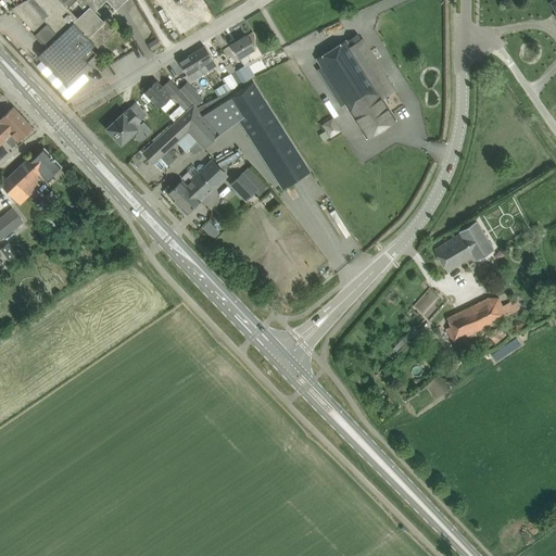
[(38,66),(68,98),(78,88),(81,86),(76,80),(92,65),(91,64),(99,57),(91,48),(88,50),(83,45),(85,41),(81,38),(85,35),(78,28),(72,22),(78,16),(68,7),(75,0),(80,0),(88,8),(89,7),(92,9),(95,7),(98,10),(108,1),(108,0),(118,0),(123,4),(126,0),(27,0),(13,9),(36,34),(35,35),(47,48),(38,55),(42,60),(37,65),(38,66)]
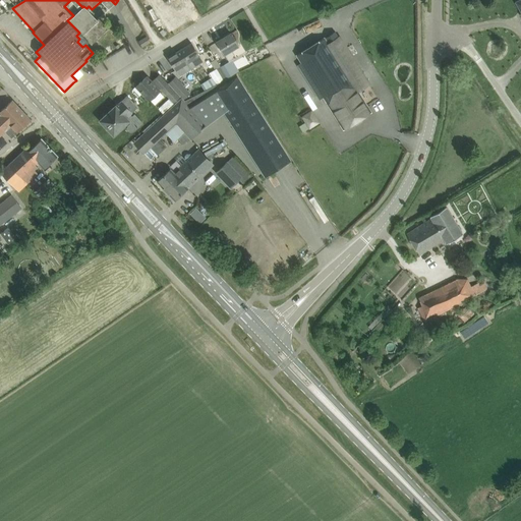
[(101,0),(101,1),(109,9),(115,4),(111,0),(101,0)]
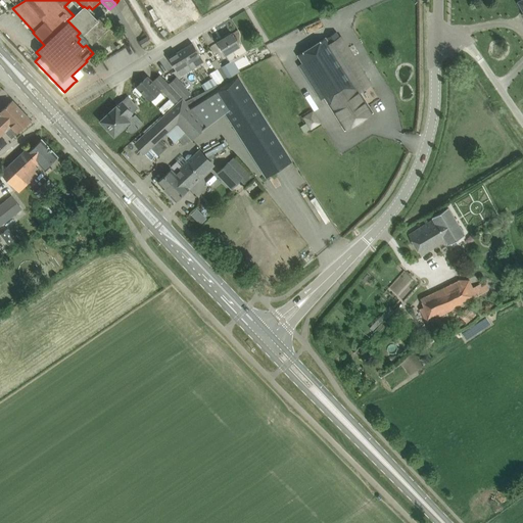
[(89,42),(92,45),(109,28),(100,18),(98,20),(90,11),(87,8),(84,6),(83,7),(74,15),(67,20),(74,27),(80,33),(77,36),(80,39),(78,42),(83,47),(86,45),(89,42)]
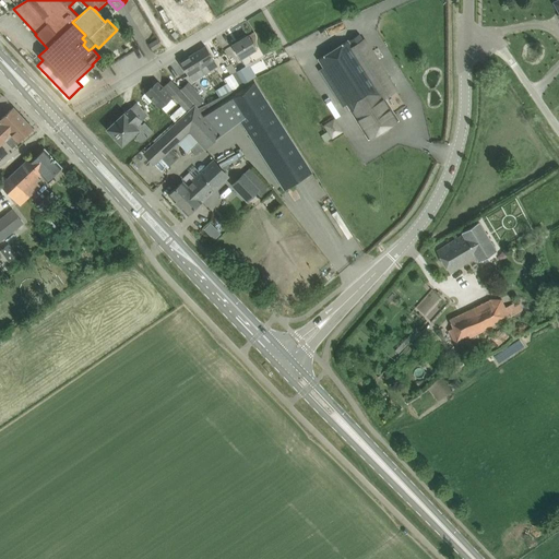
[(233,45),(246,66),(253,61),(248,52),(256,48),(248,36),(233,45)]
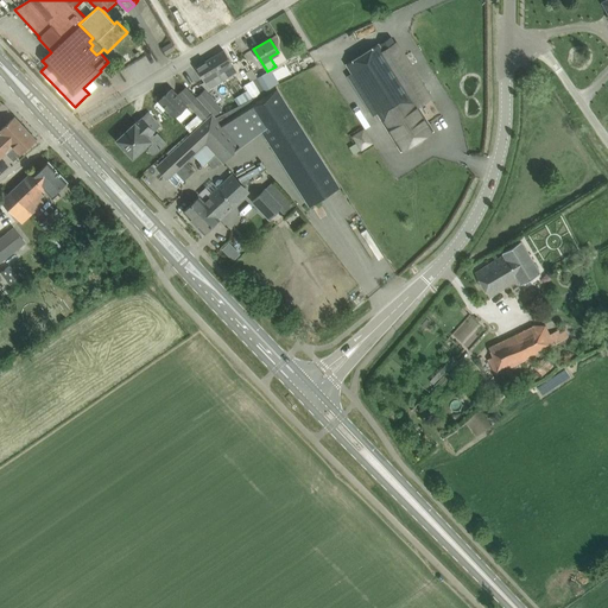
[(172,43),(163,49),(166,54),(175,48),(172,43)]
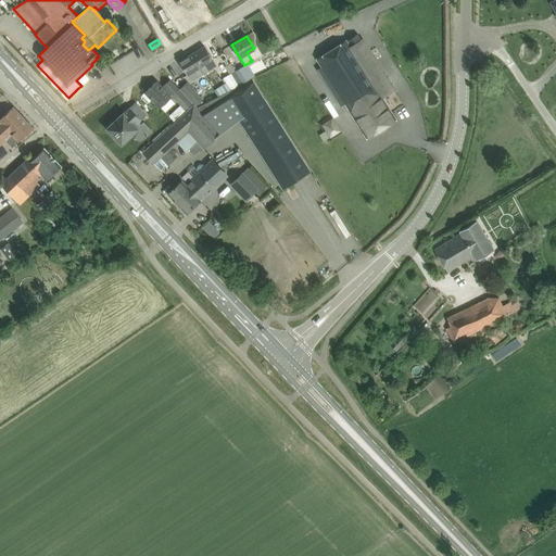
[(350,47),(346,40),(317,59),(367,138),(396,119),(382,98),(394,90),(363,39),(350,47)]
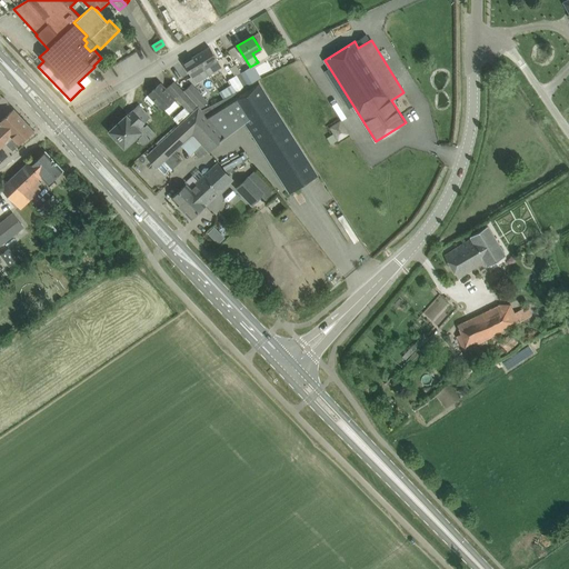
[(209,47),(201,52),(198,55),(209,73),(221,66),(218,60),(209,47)]
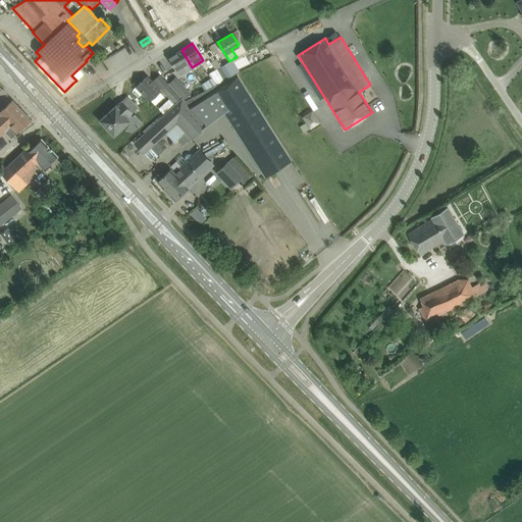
[(168,58),(175,69),(179,75),(187,71),(192,67),(181,50),(168,58)]
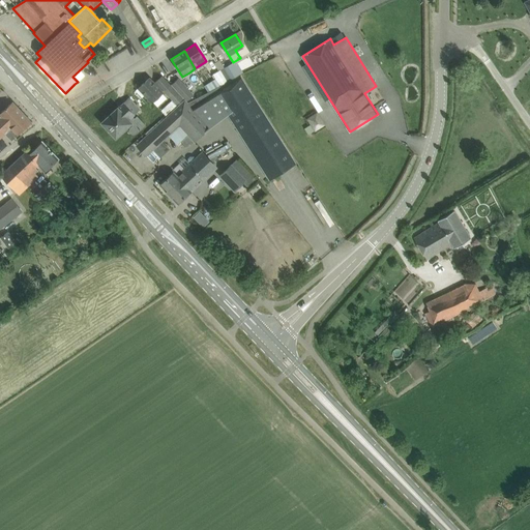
[(225,68),(231,79),(239,75),(232,63),(225,68)]
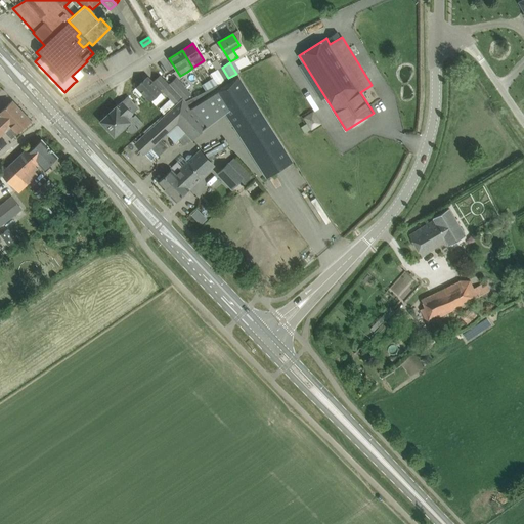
[(228,78),(222,68),(218,70),(218,69),(211,73),(217,85),(228,78)]
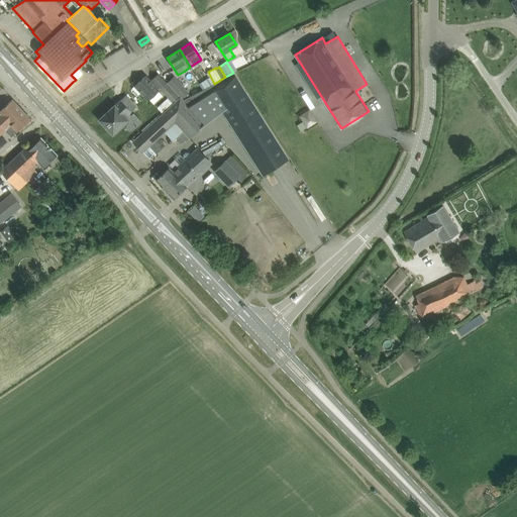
[(180,97),(168,82),(165,79),(159,73),(151,80),(153,83),(168,98),(173,103),(180,97)]
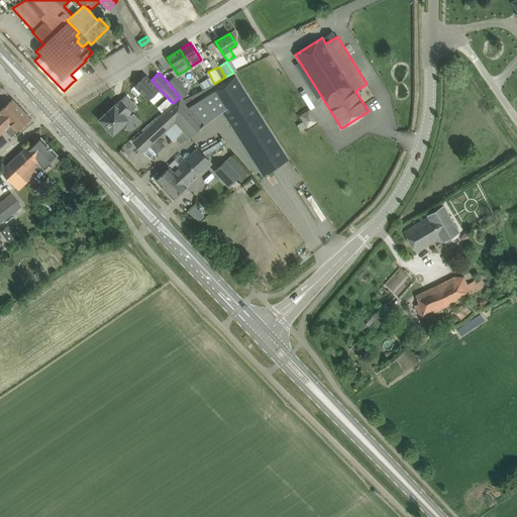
[(264,175),(289,159),(234,74),(184,100),(183,100),(182,99),(181,97),(174,104),(133,141),(143,151),(165,132),(175,122),(176,123),(183,131),(190,137),(190,138),(206,123),(215,117),(223,111),(264,175)]
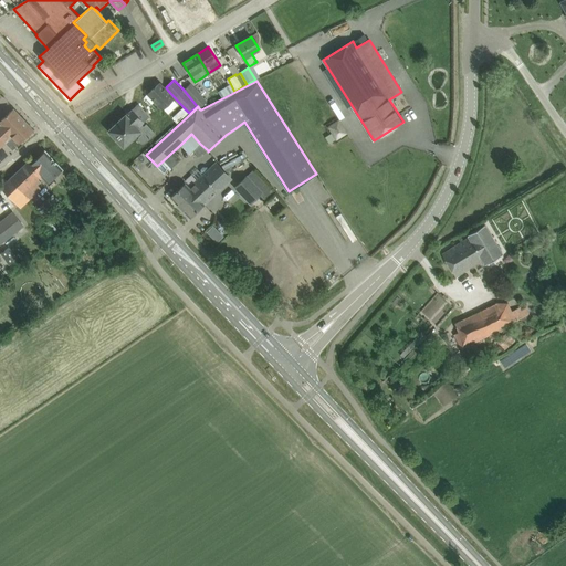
[(148,94),(163,108),(173,98),(174,98),(159,83),(148,94)]
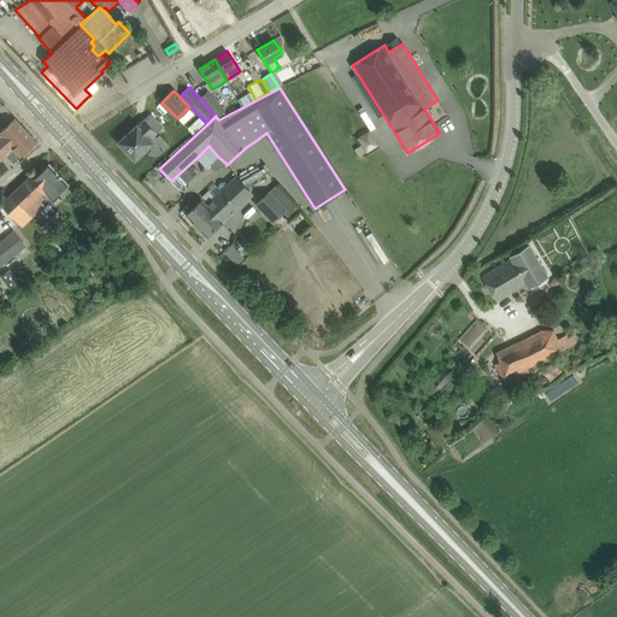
[(200,98),(215,116),(216,116),(217,118),(225,110),(209,90),(200,98)]
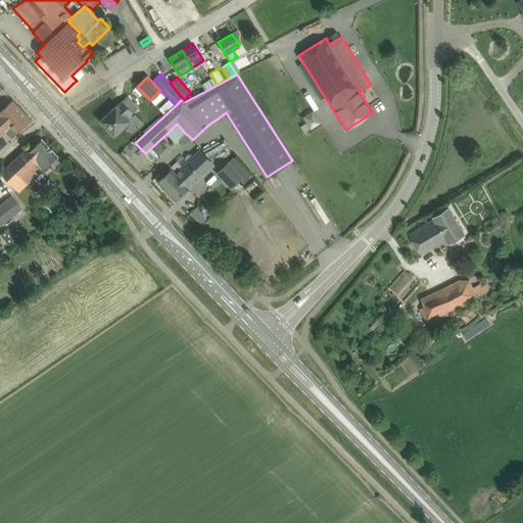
[(313,108),(318,105),(307,89),(302,91),(313,108)]
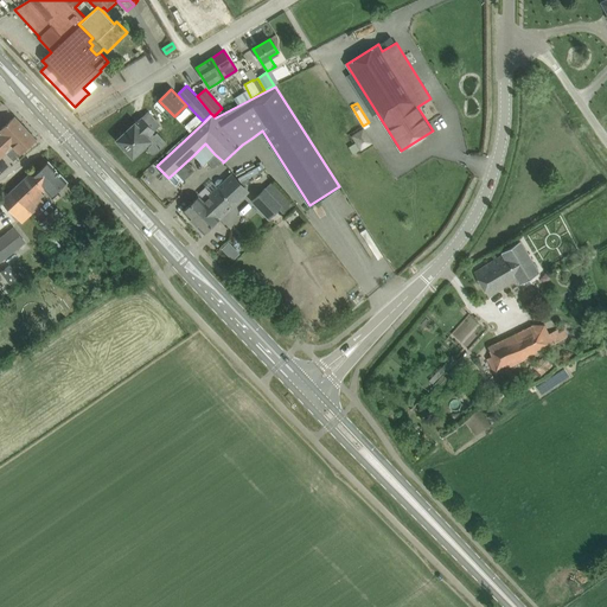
[(133,158),(138,153),(149,142),(151,144),(147,148),(152,154),(165,142),(157,134),(153,138),(148,133),(158,125),(148,112),(135,123),(135,122),(116,140),(133,158)]
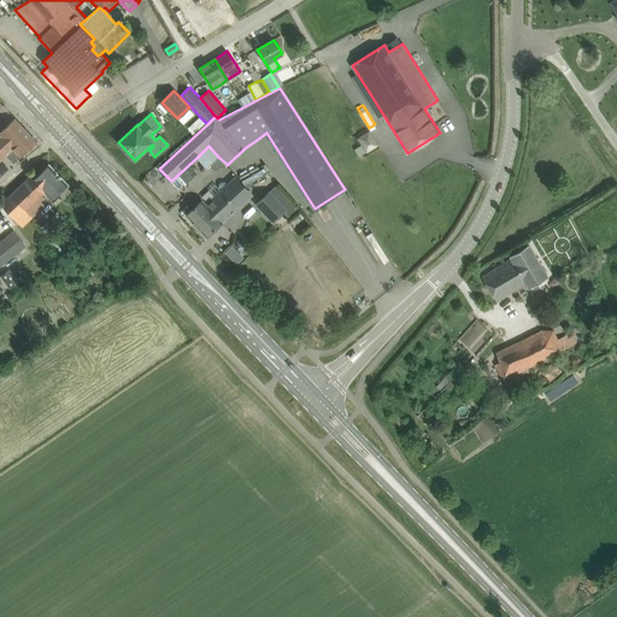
[(193,135),(206,123),(200,117),(187,128),(193,135)]
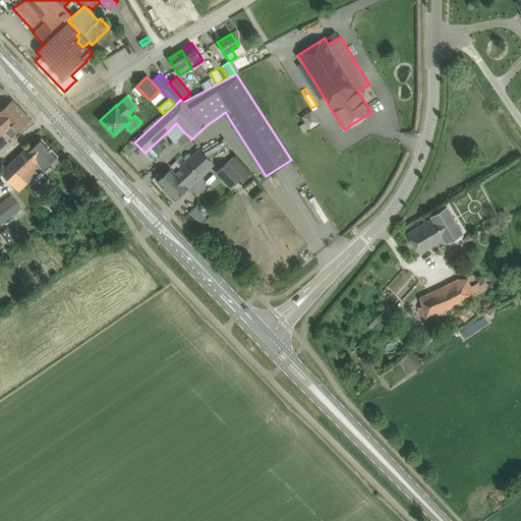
[(32,119),(12,100),(1,111),(0,109),(0,136),(6,131),(12,137),(17,132),(18,132),(32,119)]
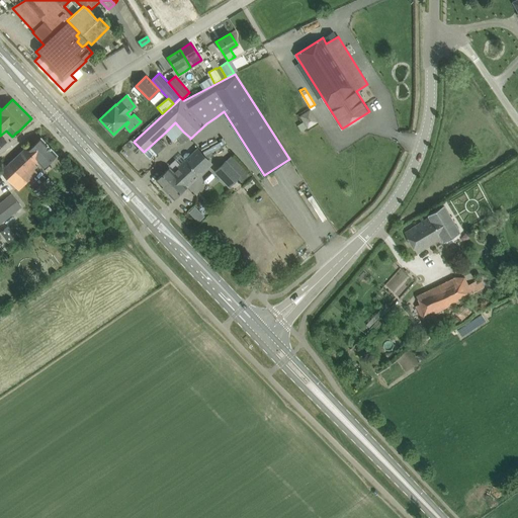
[(307,127),(318,121),(311,108),(299,114),(307,127)]
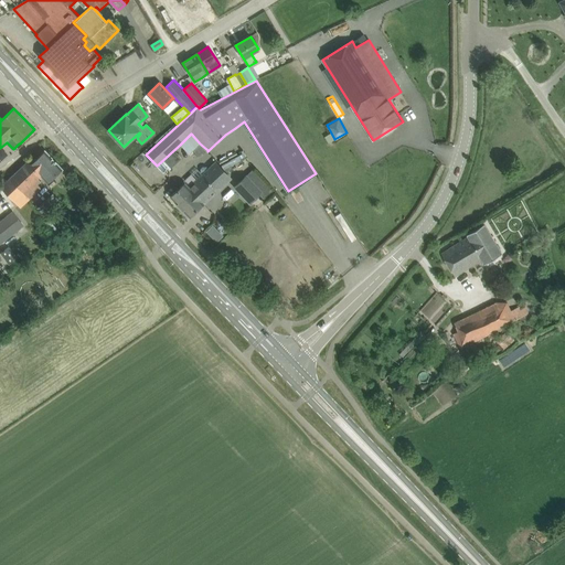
[(200,144),(193,150),(199,157),(203,153),(206,151),(208,150),(200,144)]
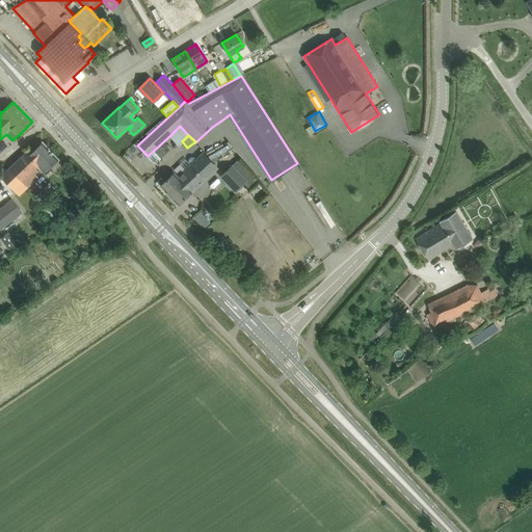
[(38,165),(46,171),(59,159),(44,142),(41,142),(29,154),(27,152),(1,176),(19,194),(37,177),(35,174),(40,169),(36,167),(38,165)]
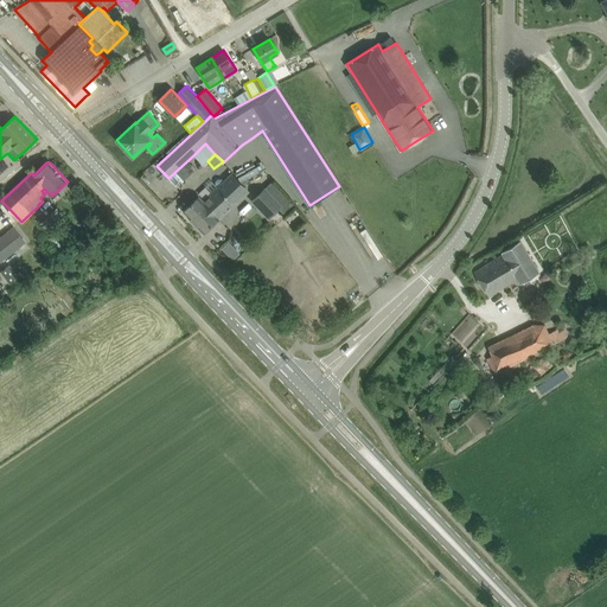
[(195,222),(198,218),(241,183),(234,174),(204,202),(199,197),(184,211),(193,222),(195,222)]
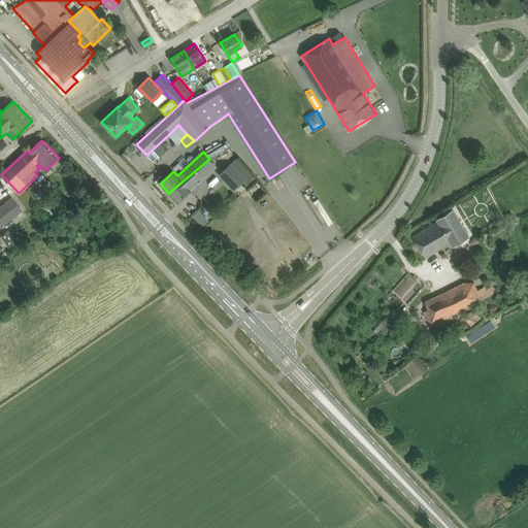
[(177,203),(182,199),(217,166),(209,159),(172,190),(169,193),(168,193),(177,203)]
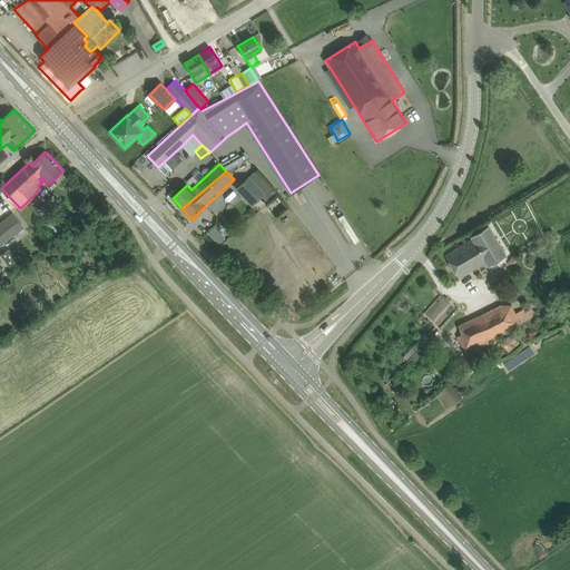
[(237,190),(249,204),(261,193),(248,179),(237,190)]
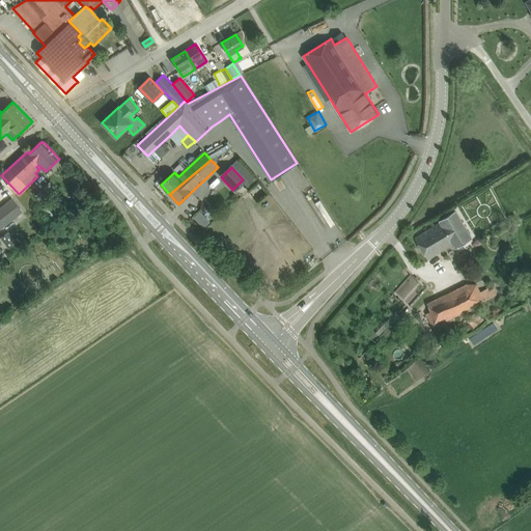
[(12,198),(0,207),(0,228),(23,212),(12,198)]
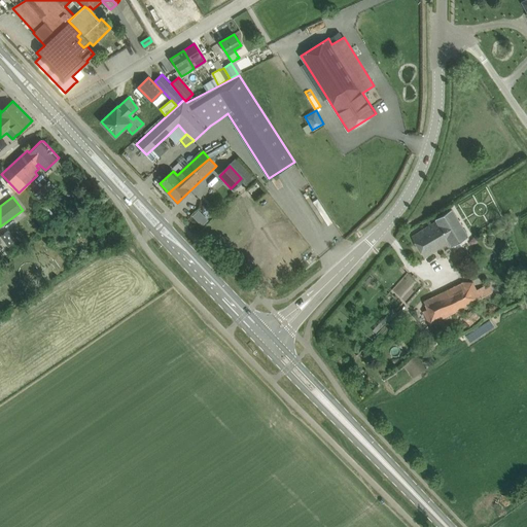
[(201,225),(209,220),(200,209),(192,214),(201,225)]
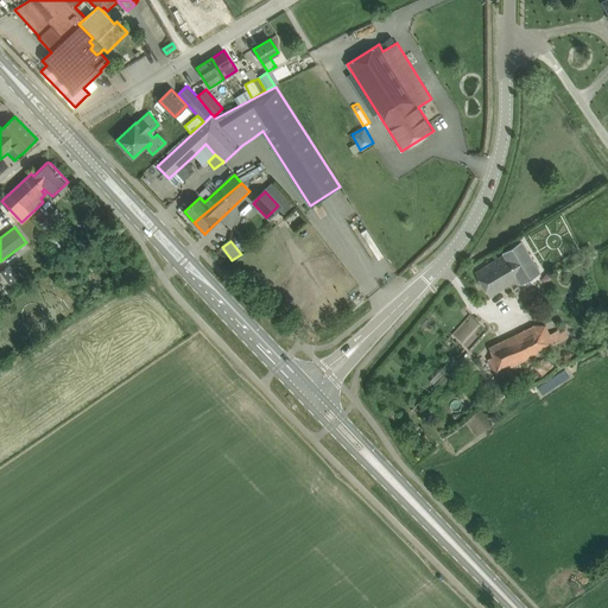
[(475,273),(491,297),(519,279),(521,284),(540,272),(521,241),(502,252),(504,254),(475,273)]
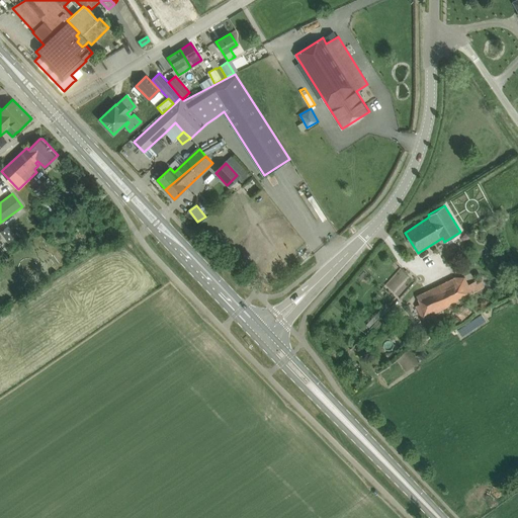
[(16,236),(8,226),(1,231),(9,242),(16,236)]
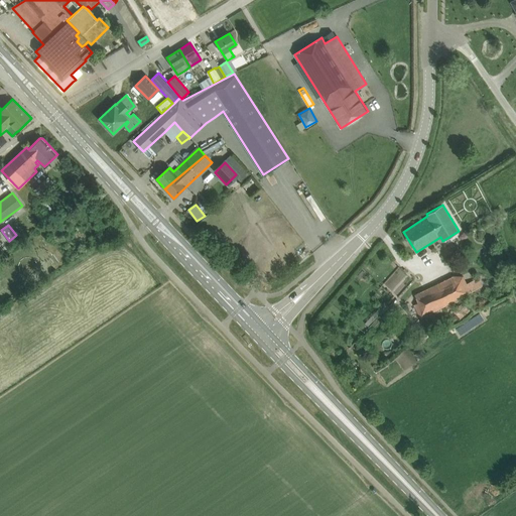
[(420,317),(471,292),(467,284),(459,287),(453,276),(415,295),(418,302),(414,304),(420,317)]
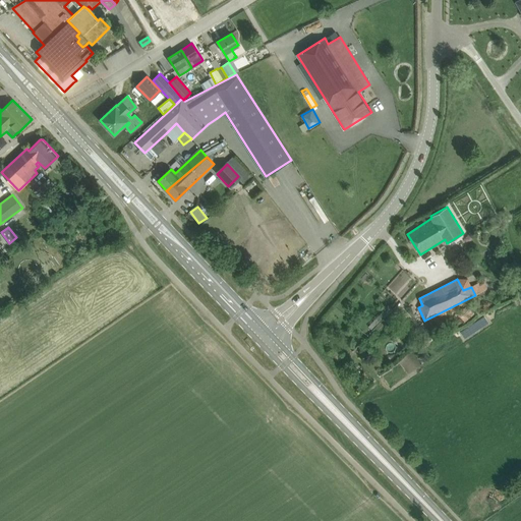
[(479,283),(475,285),(479,293),(487,289),(484,283),(480,285),(479,283)]
